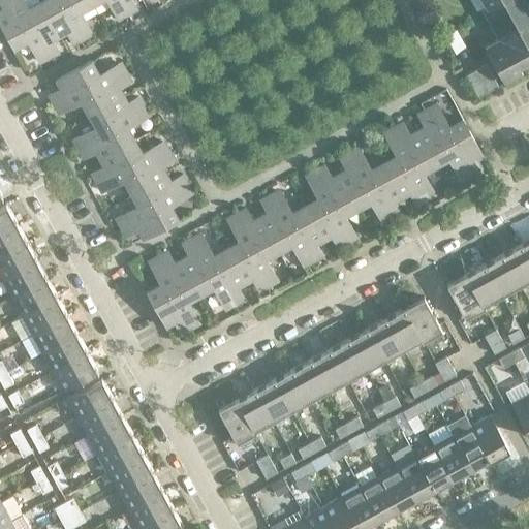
[(21,27),(5,0),(0,0),(0,4),(2,7),(0,8),(0,23),(13,49),(27,40),(37,60),(51,53),(33,21),(21,27)]
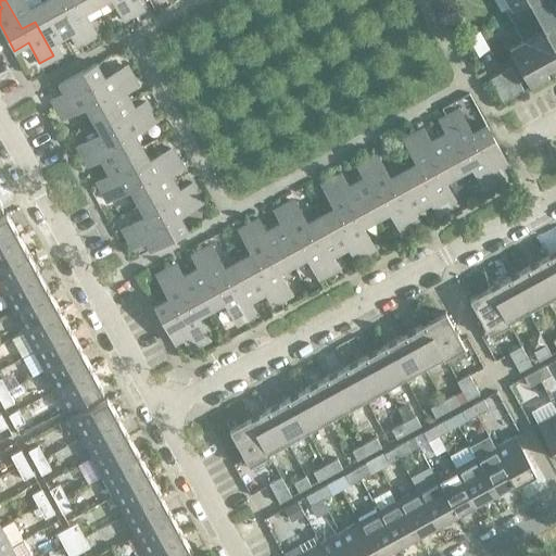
[(23,0),(5,0),(22,28),(35,22),(53,55),(60,52),(54,42),(62,38),(41,0),(28,8),(23,0)]
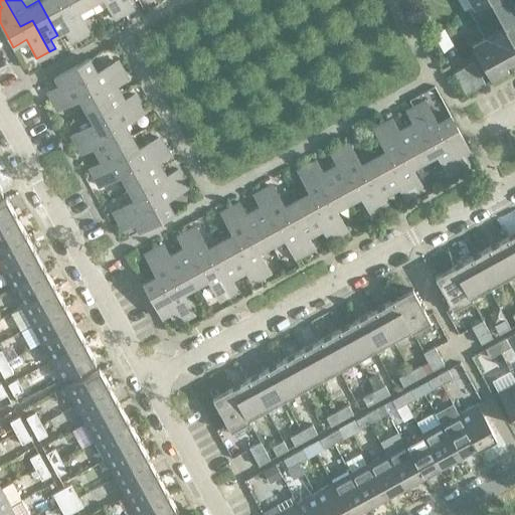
[(68,0),(38,0),(57,35),(64,31),(69,40),(75,37),(58,6),(68,0)]
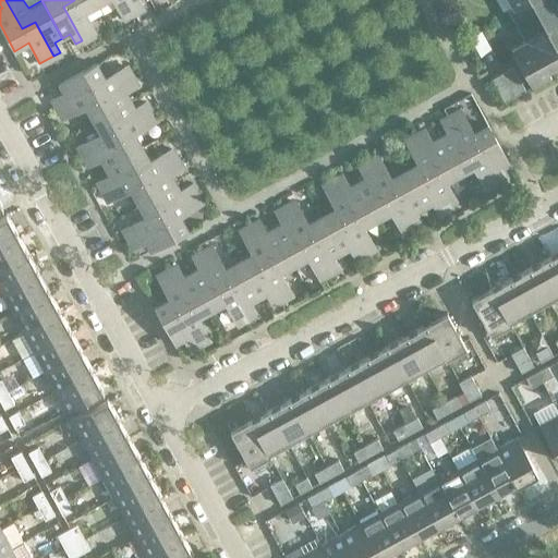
[(74,0),(63,7),(82,40),(96,33),(84,12),(98,5),(95,0),(74,0)]
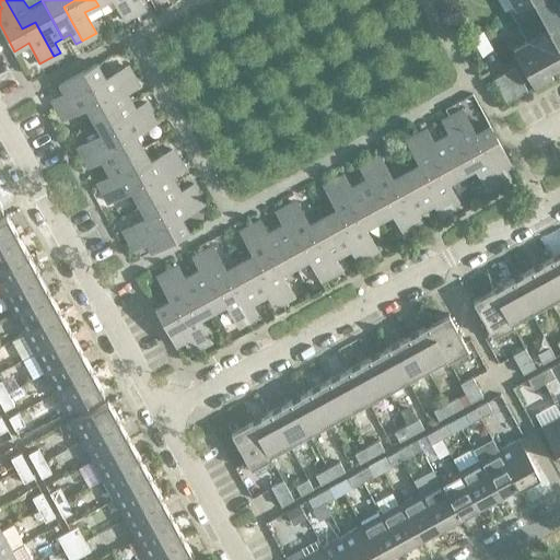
[(95,0),(98,6),(106,0),(113,0),(123,19),(137,11),(130,0),(95,0)]
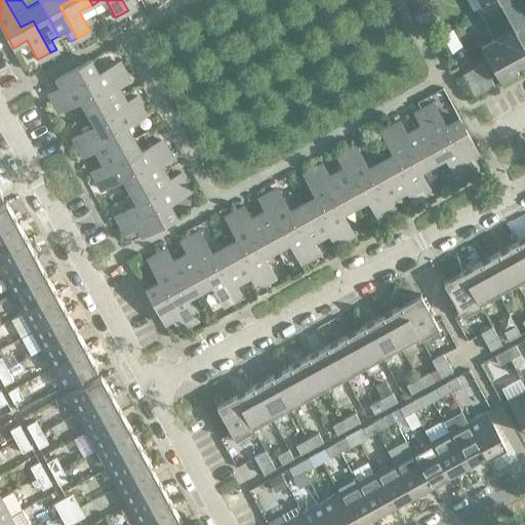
[(122,0),(128,10),(134,7),(130,0),(122,0)]
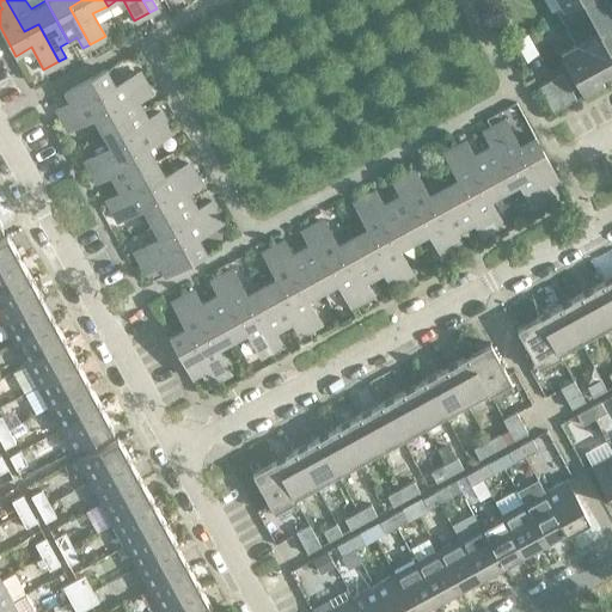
[(611,22),(611,11),(606,0),(574,0),(561,7),(556,10),(574,43),(611,22)]
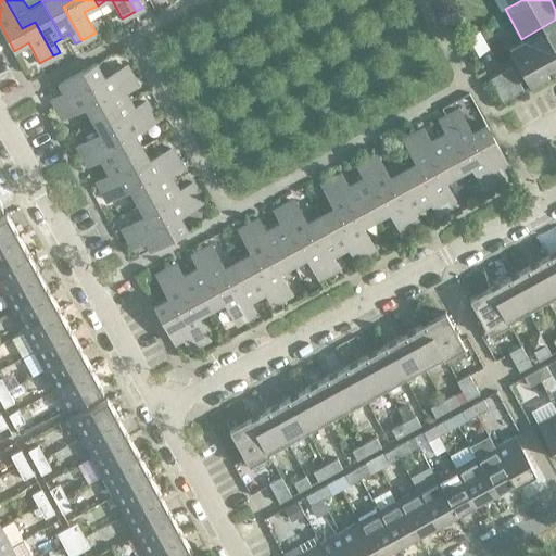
[(555,20),(521,39),(508,47),(529,86),(548,75),(546,72),(555,65),(555,20)]
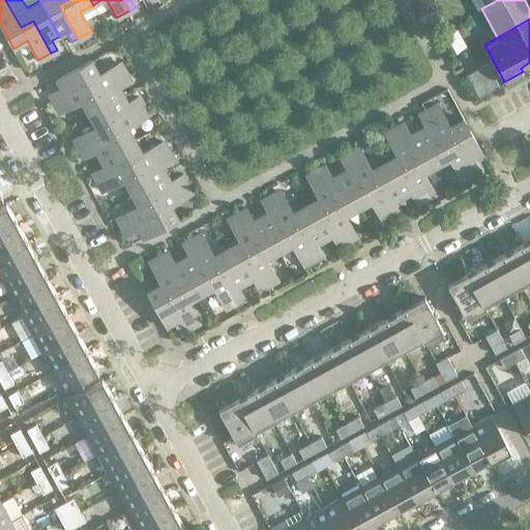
[(50,93),(53,99),(86,82),(92,93),(125,76),(118,63),(98,74),(91,60),(55,80),(59,88),(50,93)]
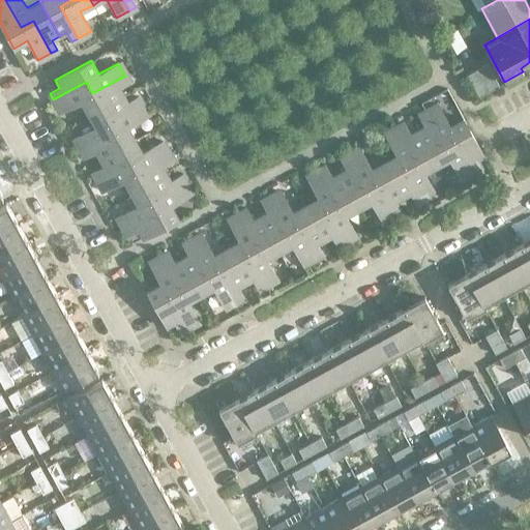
[(498,85),(486,63),(466,75),(478,96),(498,85)]
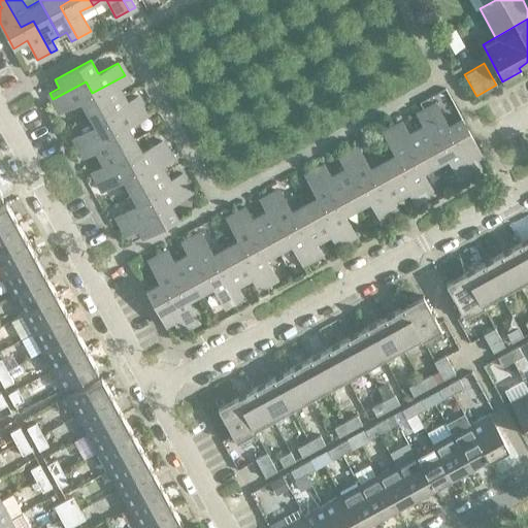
[(128,81),(125,75),(92,93),(86,81),(53,99),(60,112),(79,101),(87,113),(123,94),(119,87),(128,81)]
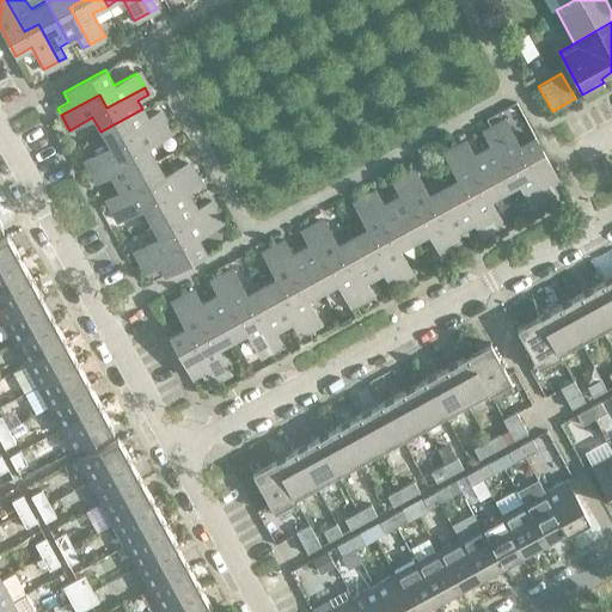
[(147,117),(142,109),(101,132),(109,147),(86,159),(93,175),(132,153),(124,140),(161,118),(158,111),(147,117)]
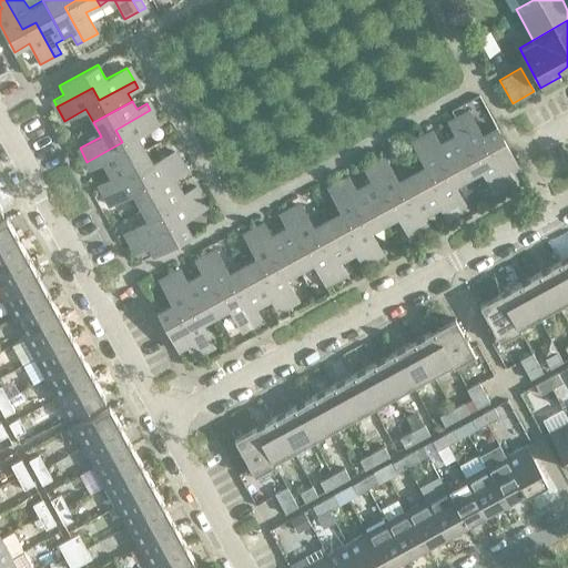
[(158,124),(150,110),(115,130),(122,142),(87,162),(91,169),(101,163),(105,171),(144,150),(137,135),(158,124)]
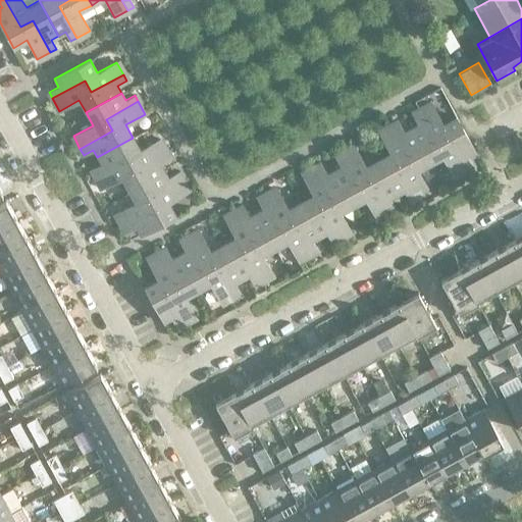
[(431,104),(418,110),(436,143),(448,137),(466,168),(472,165),(467,156),(474,152),(455,116),(441,123),(431,104)]
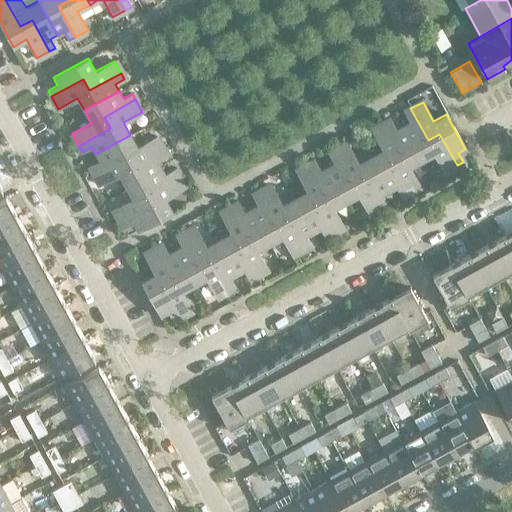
[(428,140),(410,108),(404,112),(409,121),(402,125),(421,160),(434,153),(444,172),(457,165),(439,134),(428,140)]
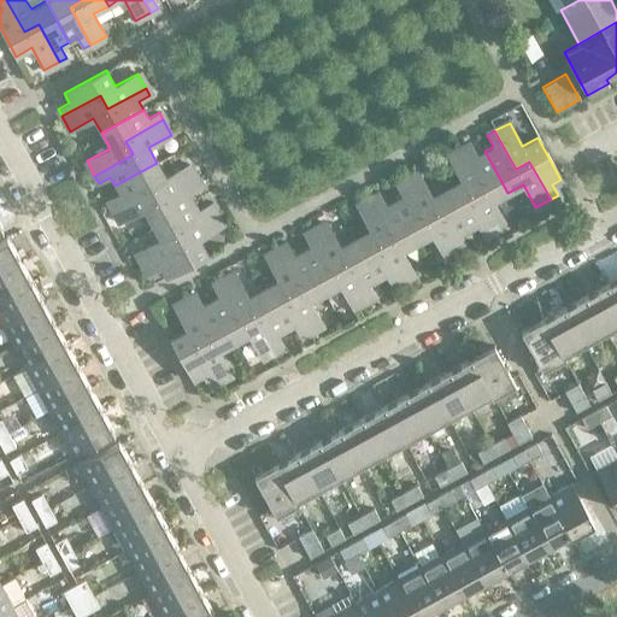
[(470,144),(463,148),(483,186),(470,194),(491,231),(506,223),(493,200),(507,193),(485,151),(476,156),(470,144)]
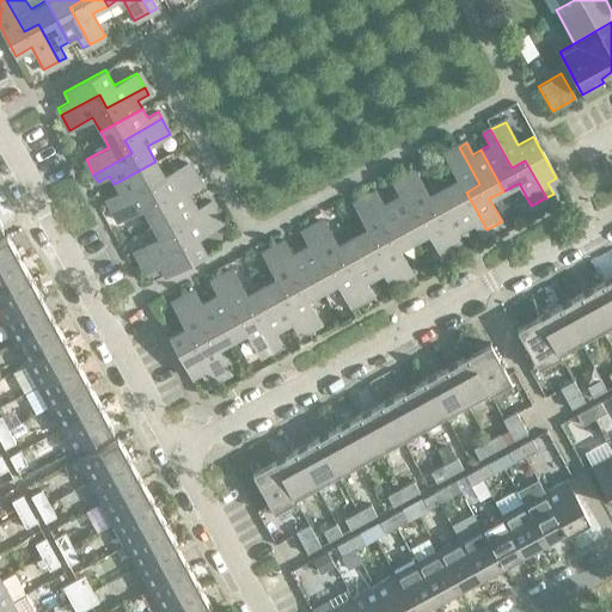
[(479,184),(459,147),(445,155),(457,178),(442,185),(465,227),(473,222),(479,234),(487,230),(466,193),(479,184)]
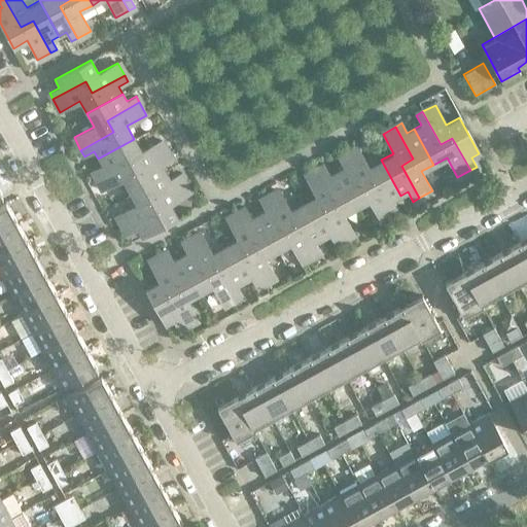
[(141,151),(134,139),(98,159),(102,166),(93,171),(96,177),(128,160),(135,171),(167,153),(161,140),(141,151)]
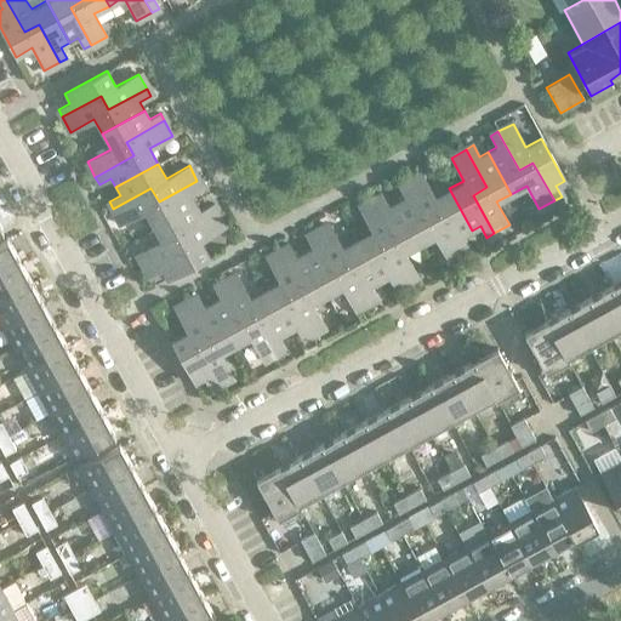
[(421,174),(406,182),(427,220),(440,212),(462,251),(469,246),(463,235),(472,231),(449,188),(433,197),(421,174)]
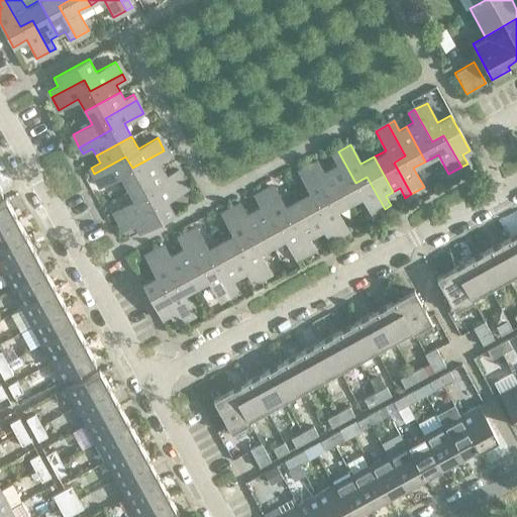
[(168,157),(164,150),(132,168),(125,157),(94,174),(101,186),(120,176),(126,188),(162,169),(159,162),(168,157)]
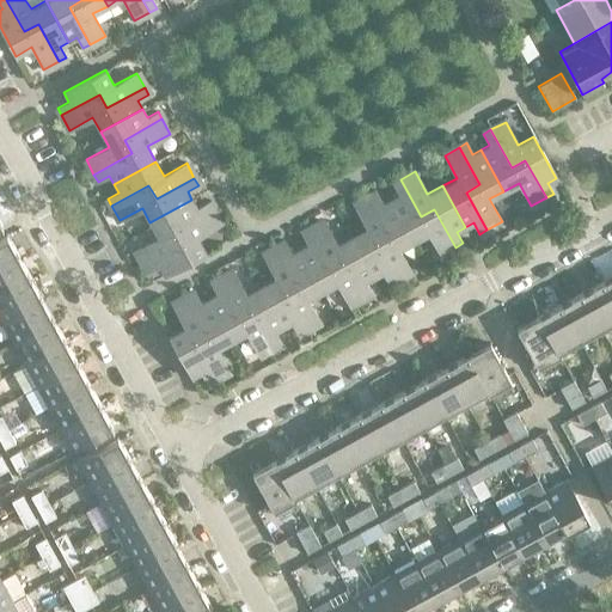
[(421,216),(401,179),(392,183),(398,194),(390,199),(414,240),(428,233),(440,256),(456,248),(434,209),(421,216)]
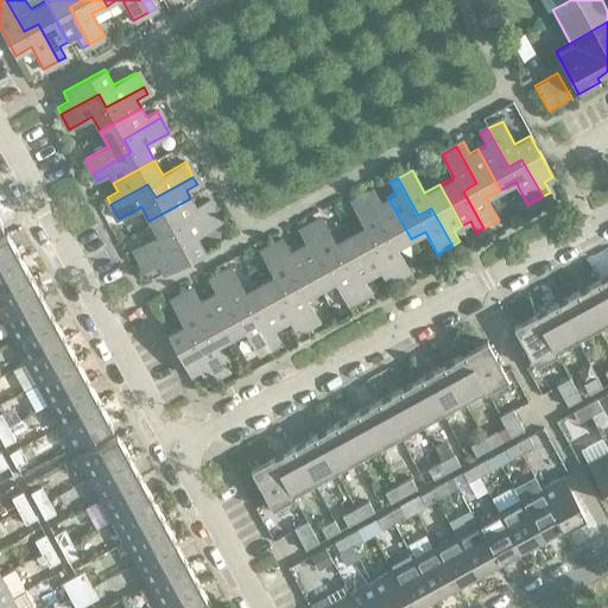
[(373,191),(366,195),(387,233),(373,240),(393,278),(409,270),(396,247),(411,239),(387,197),(379,202),(373,191)]
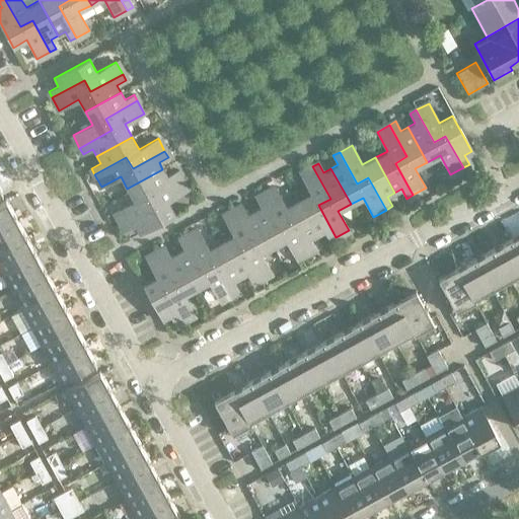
[(330,199),(312,166),(300,173),(310,193),(298,200),(317,235),(324,231),(329,240),(336,237),(318,205),(330,199)]
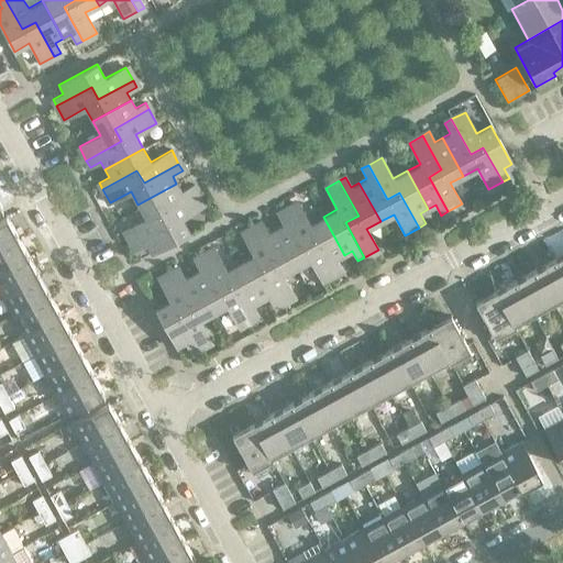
[(180,191),(176,184),(138,205),(145,218),(124,230),(132,243),(167,224),(159,211),(195,192),(190,186),(180,191)]
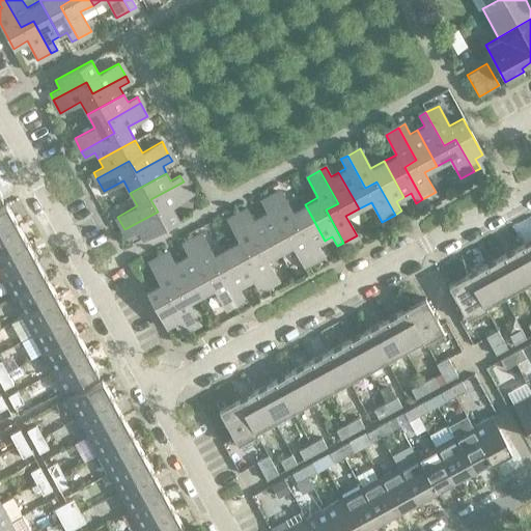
[(191,195),(184,182),(150,199),(158,212),(124,229),(128,236),(138,230),(142,239),(178,219),(171,205),(191,195)]
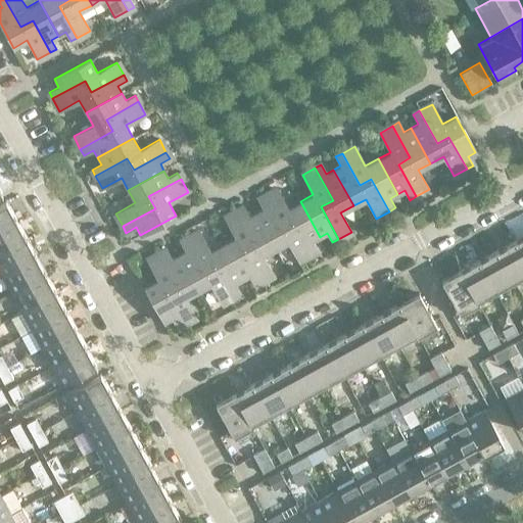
[(277,189),(264,196),(282,228),(293,222),(311,253),(318,250),(313,241),(320,237),(300,201),(287,208),(277,189)]
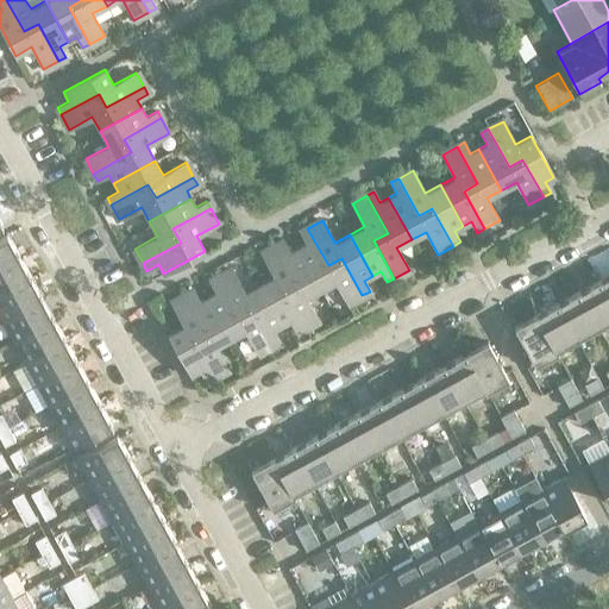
[(328,265),(307,228),(300,232),(306,243),(297,248),(320,289),(336,281),(347,303),(362,295),(341,258),(328,265)]
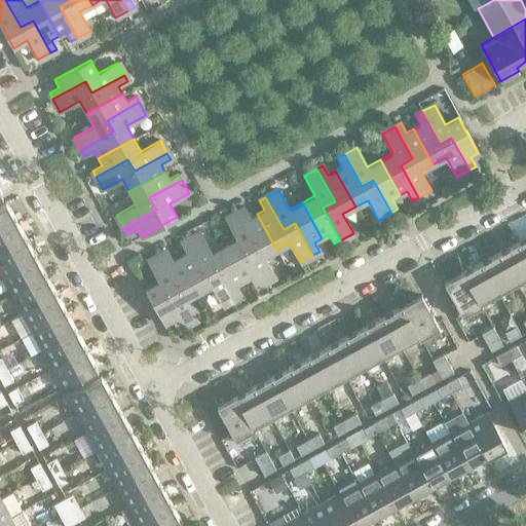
[(0,228),(15,220),(5,201),(0,203),(0,228)]
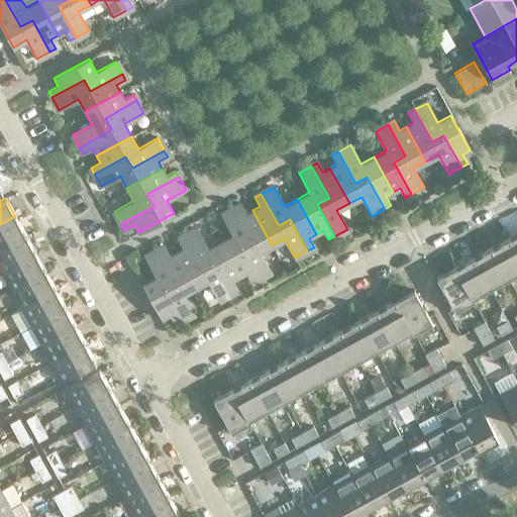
[(240,205),(234,208),(251,240),(240,246),(257,279),(270,272),(260,252),(272,245),(252,210),(245,214),(240,205)]
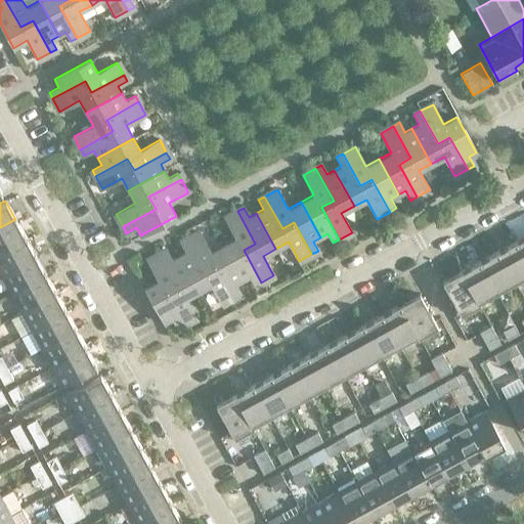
[(255,244),(237,211),(224,218),(235,237),(223,245),(243,279),(250,276),(255,286),(261,282),(244,250),(255,244)]
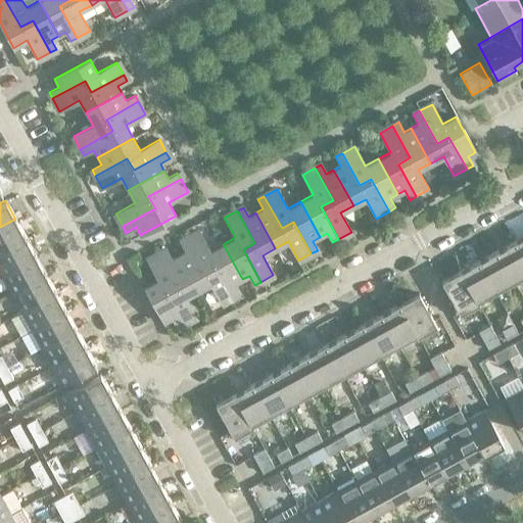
[(0,250),(26,237),(15,219),(0,227),(0,250)]
